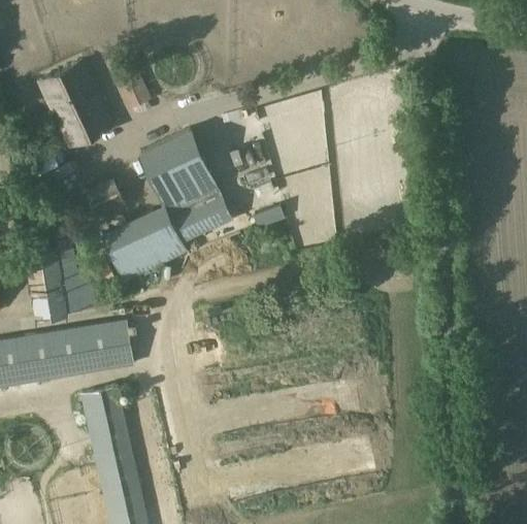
[(128,109),(145,100),(127,62),(109,70),(128,109)]
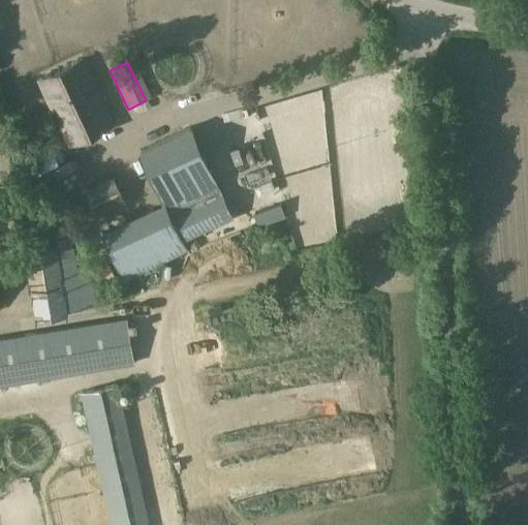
[(68,148),(112,127),(81,63),(37,84),(68,148)]
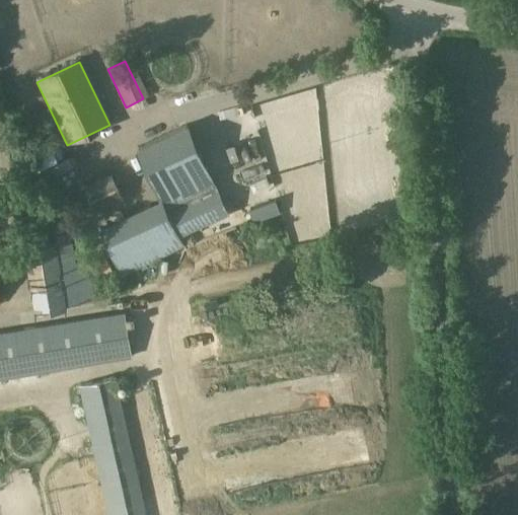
[(188,129),(138,153),(167,213),(217,189),(188,129)]
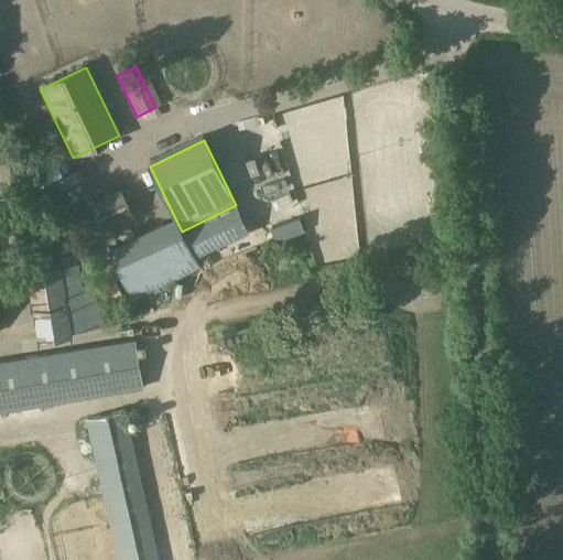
[(114,192),(84,203),(88,214),(118,203),(114,192)]
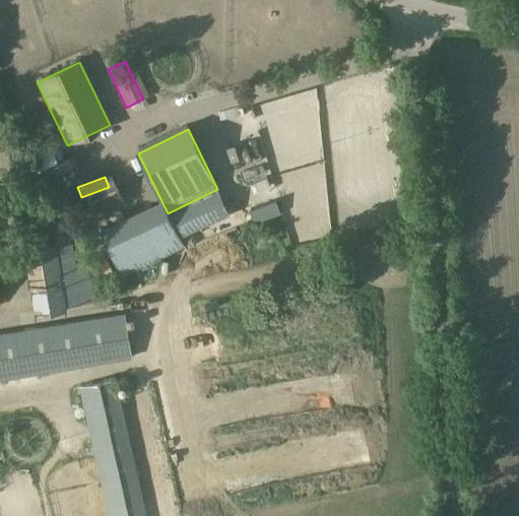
[(117,189),(88,203),(94,216),(123,203),(117,189)]
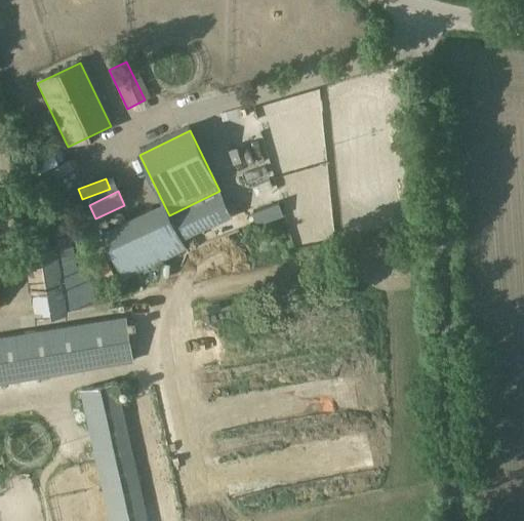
[(164,204),(101,235),(103,240),(120,275),(123,281),(186,250),(183,244),(182,242),(231,219),(225,207),(218,196),(171,219),(169,215),(164,204)]
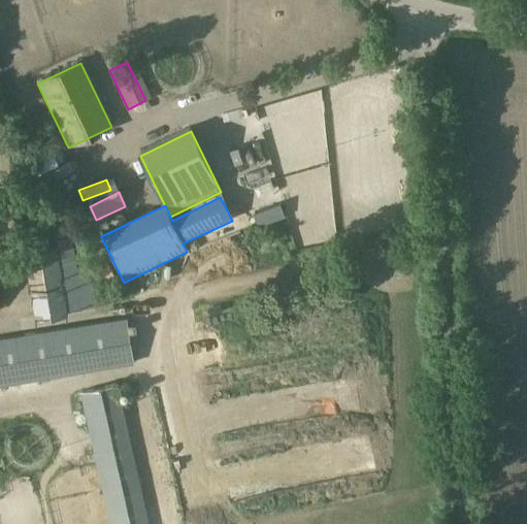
[(277,207),(254,217),(257,227),(282,219),(277,207)]
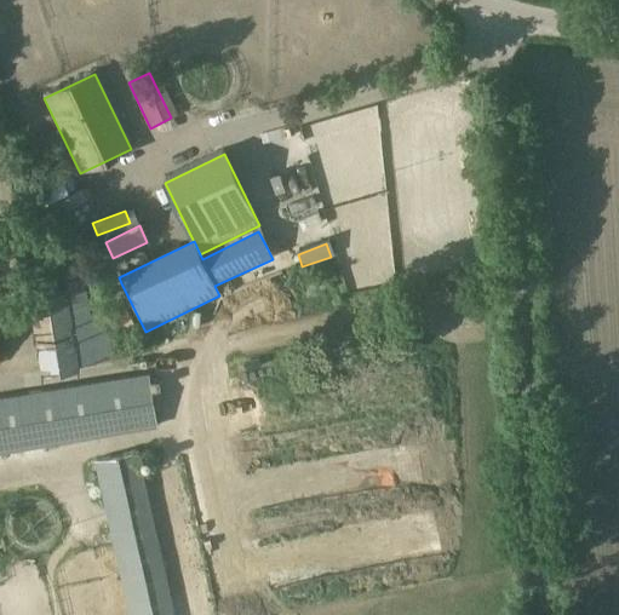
[(28,292),(32,333),(64,329),(61,289),(28,292)]
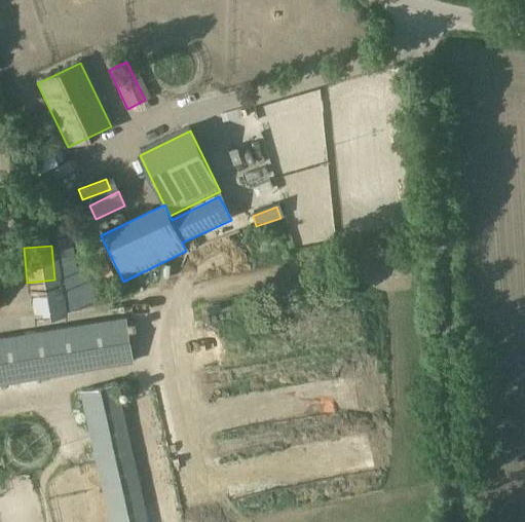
[(30,287),(31,314),(63,313),(62,285),(30,287)]
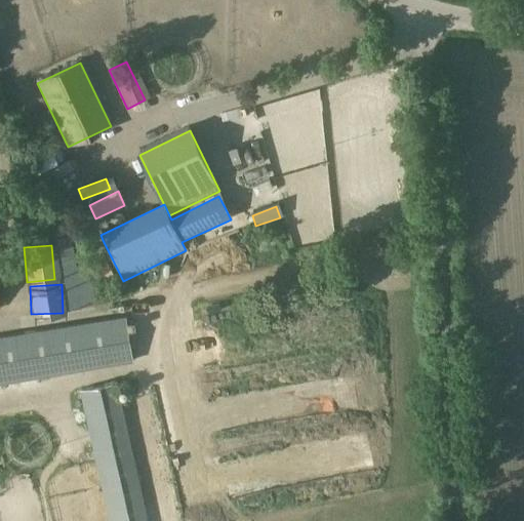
[(216,332),(223,364),(306,349),(303,333),(293,334),(290,319),(216,332)]
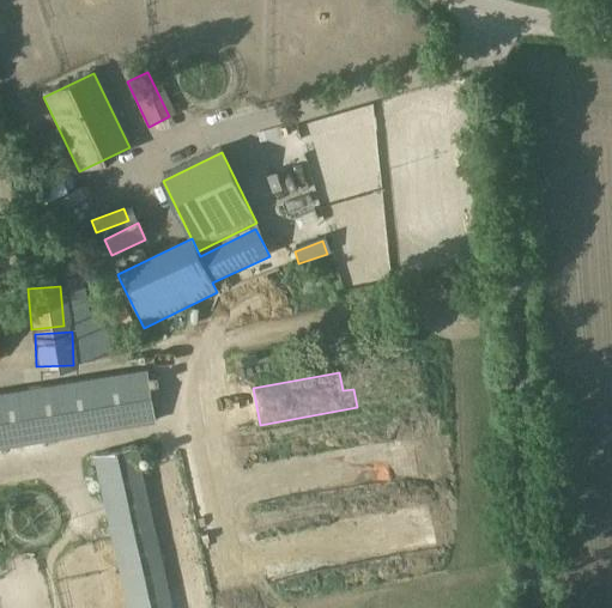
[(0,449),(155,424),(146,378),(0,402),(0,449)]
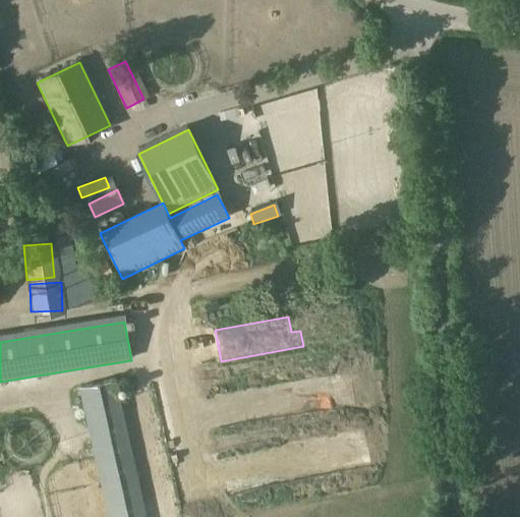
[(143,516),(114,385),(79,393),(107,516),(143,516)]
